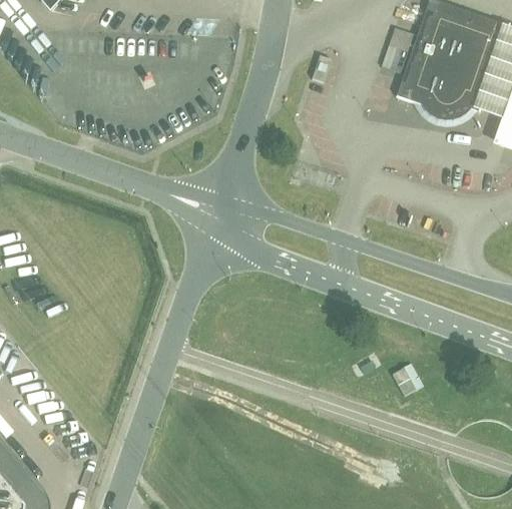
[(397,92),(396,92),(396,93),(396,94),(397,95),(398,96),(399,95),(420,102),(425,109),(430,114),(437,117),(438,118),(445,119),(453,119),(460,117),(466,113),(472,107),(478,110),(477,111),(479,111),(481,110),(482,109),(481,108),(509,26),(510,27),(511,26),(510,25),(510,24),(510,23),(509,23),(508,22),(508,24),(440,0),(430,0),(397,92)]
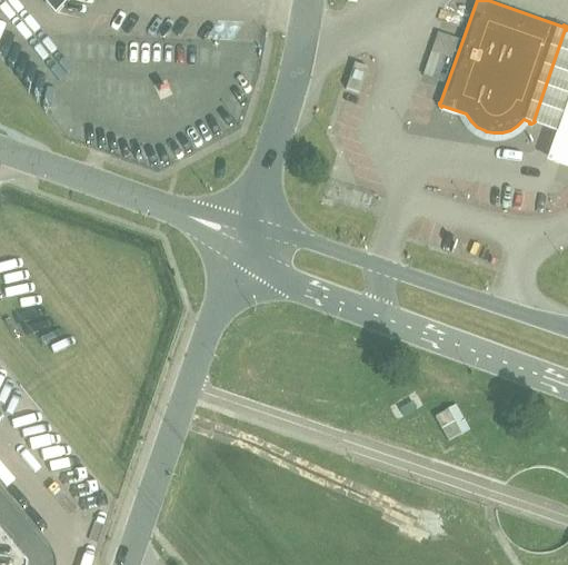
[(459,36),(438,29),(424,71),(445,79),(459,36)]
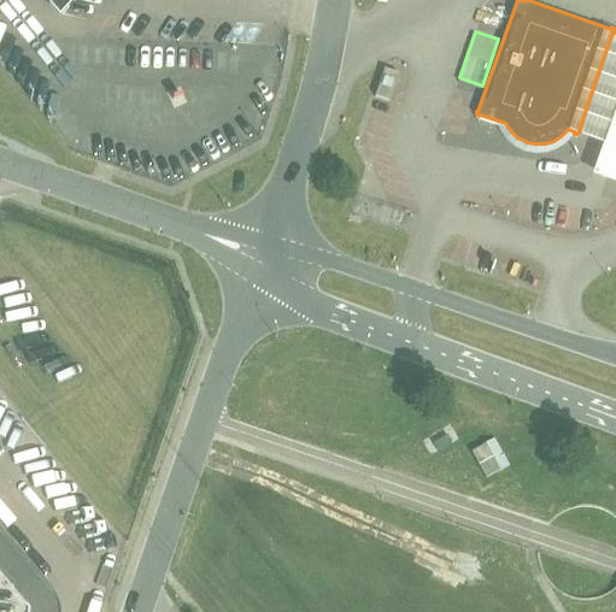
[(376,92),(377,93),(389,96),(399,70),(386,65),(376,92)]
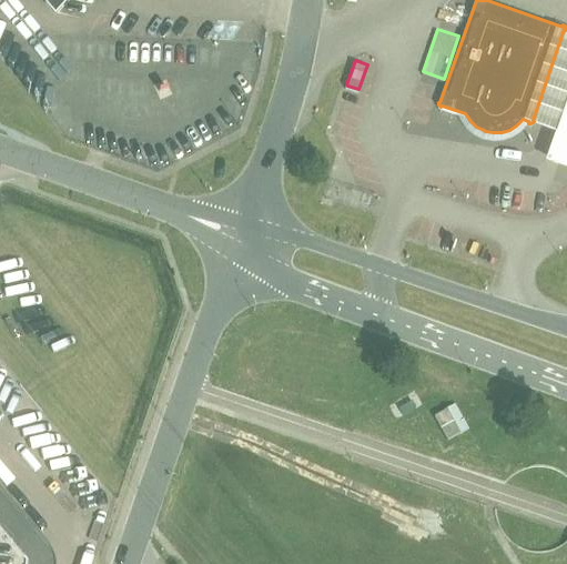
[(566,66),(536,160),(566,170),(566,66)]
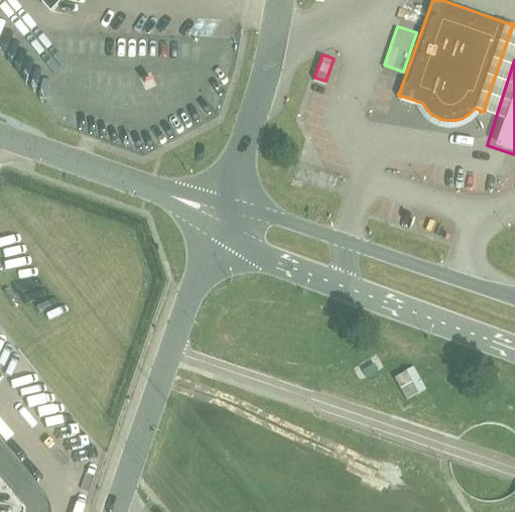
[(419,390),(407,368),(395,375),(407,396),(419,390)]
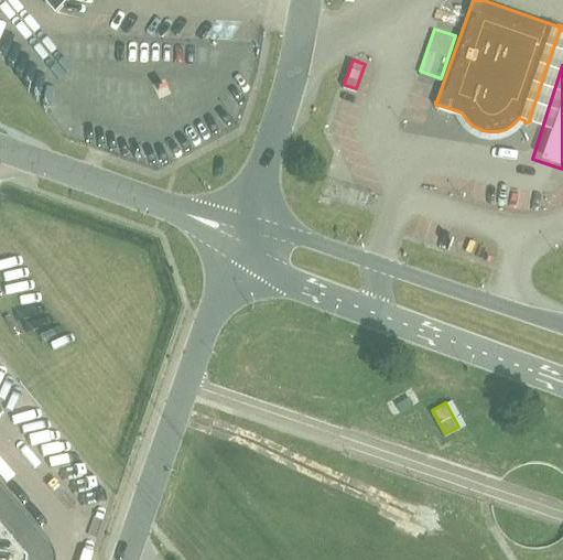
[(0,559),(55,559),(56,558),(56,553),(55,552),(55,548),(54,546),(53,544),(52,540),(50,538),(0,477),(0,559)]
